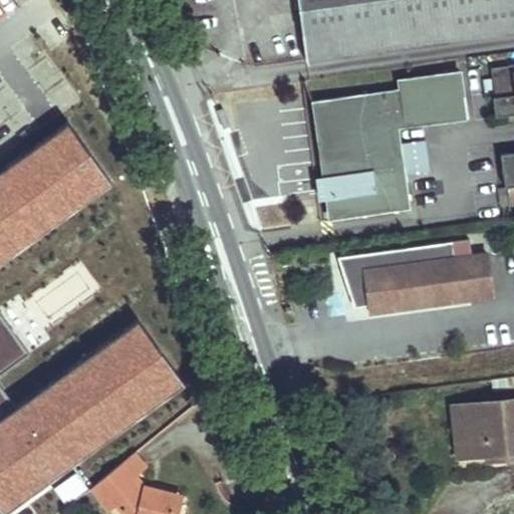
[(513,0),(299,0),(306,55),(414,42),(513,28),(513,0)]
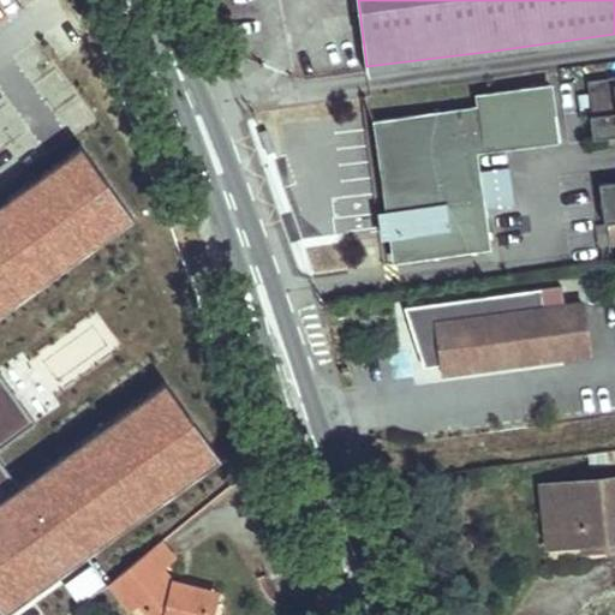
[(589,91),(592,115),(590,115),(593,138),(610,136),(610,133),(614,132),(614,78),(613,79),(614,88),(589,91)]
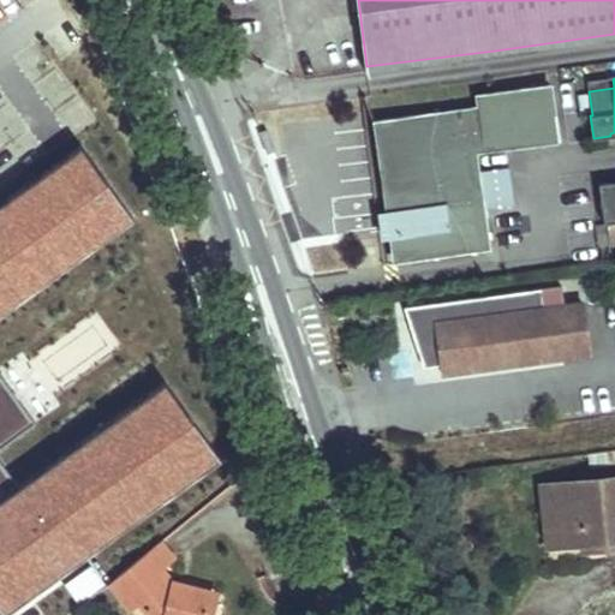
[(589,83),(589,91),(614,88),(613,79),(589,83)]
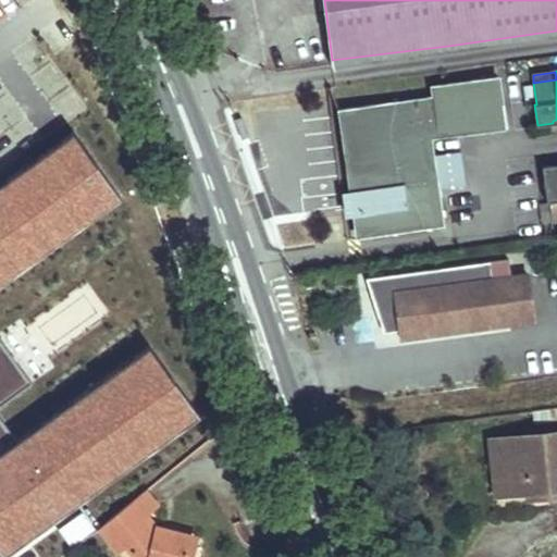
[(505,125),(498,76),(449,83),(456,132),(505,125)]
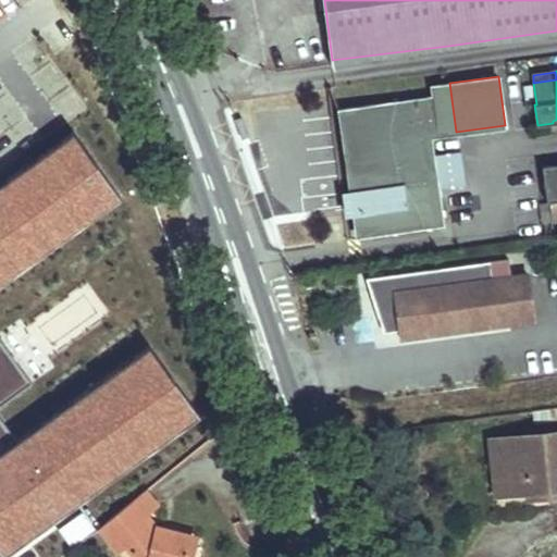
[(430,135),(456,132),(449,83),(431,86),(432,97),(436,125),(420,127),(422,143),(426,141),(430,169),(426,170),(431,201),(440,200),(440,189),(435,155),(430,135)]
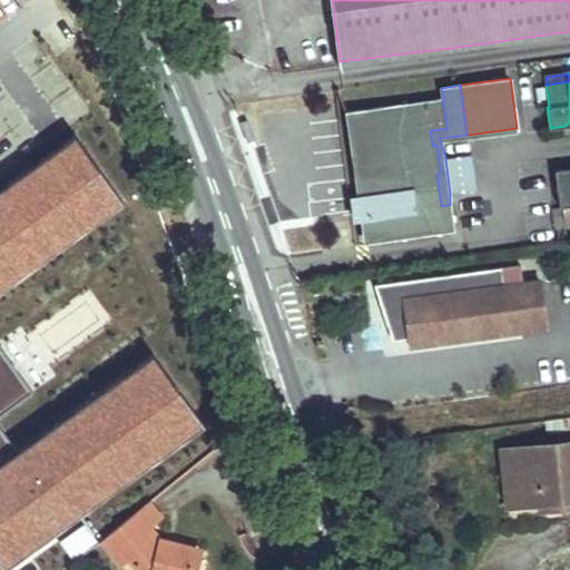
[(430,130),(446,128),(442,99),(346,111),(355,138),(380,135),(387,193),(391,212),(383,213),(393,241),(453,232),(450,205),(441,206),(436,174),(440,173),(436,145),(432,146),(430,130)]
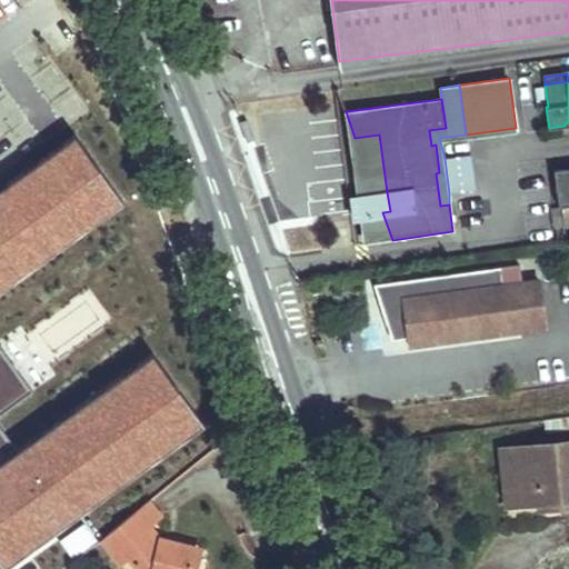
[(379,135),(355,138),(346,111),(365,243),(392,240),(382,212),(379,193),(387,192),(379,135)]
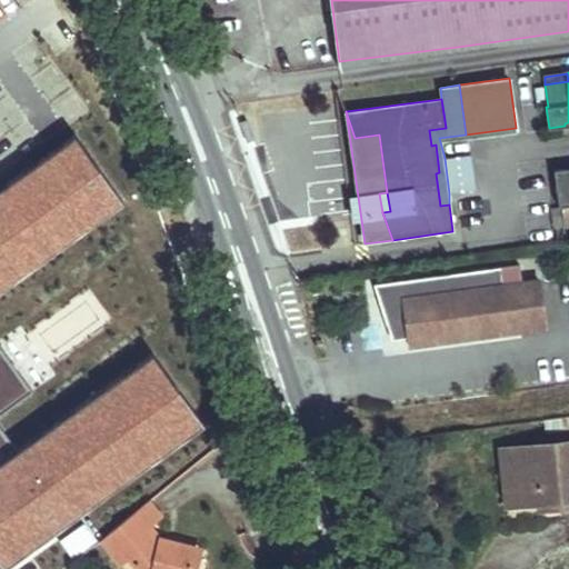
[(248,142),(255,139),(248,120),(240,123),(248,142)]
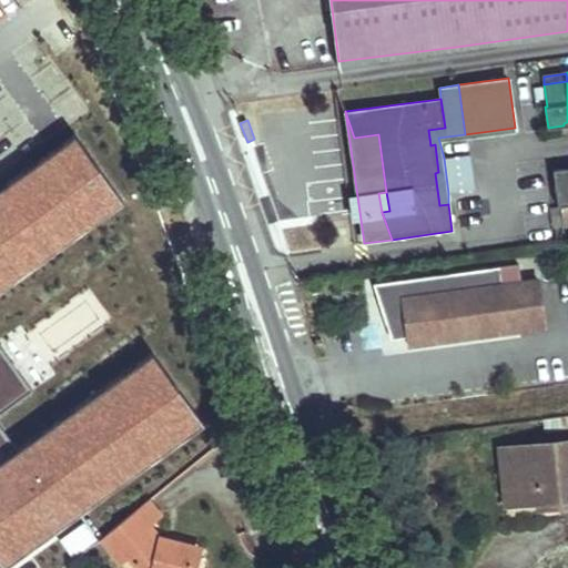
[(0,557),(7,566),(202,425),(153,356),(21,452),(0,423),(0,413),(31,392),(0,348),(0,291),(122,203),(75,139),(0,192),(0,557)]
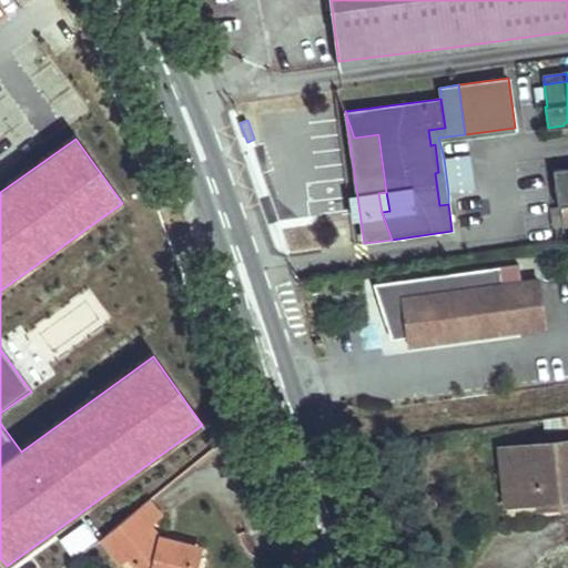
[(448,193),(475,190),(470,154),(444,158),(448,193)]
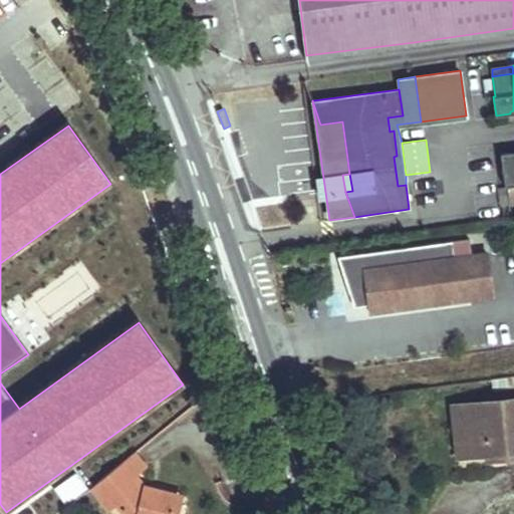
[(513,152),(501,155),(506,187),(508,187),(509,194),(513,193),(513,152)]
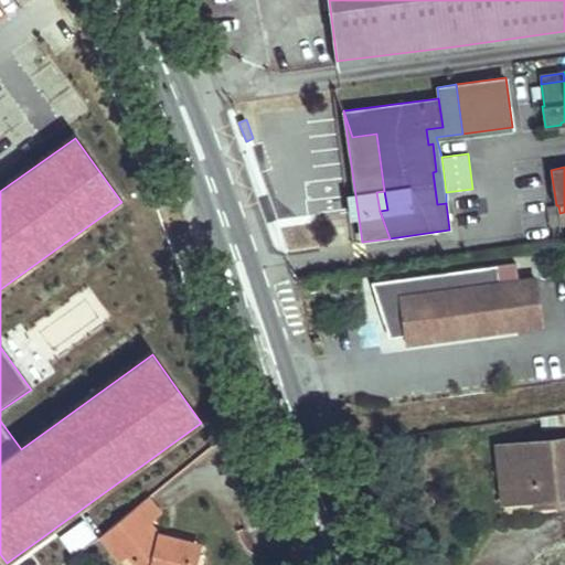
[(387,210),(384,191),(376,192),(380,211),(387,210)]
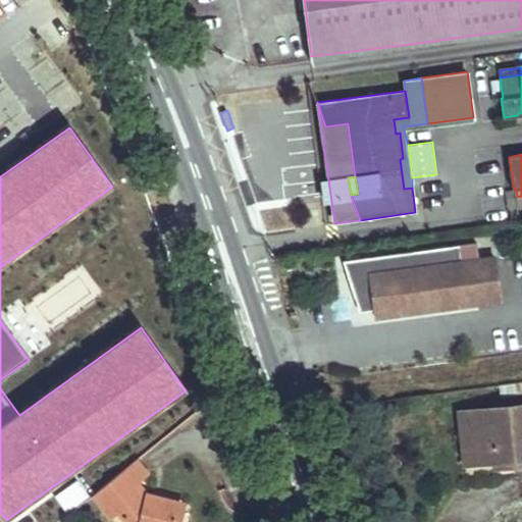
[(463,262),(461,245),(344,261),(350,278),(357,277),(360,305),(374,303),(375,310),(376,317),(500,300),(494,257),(463,262)]
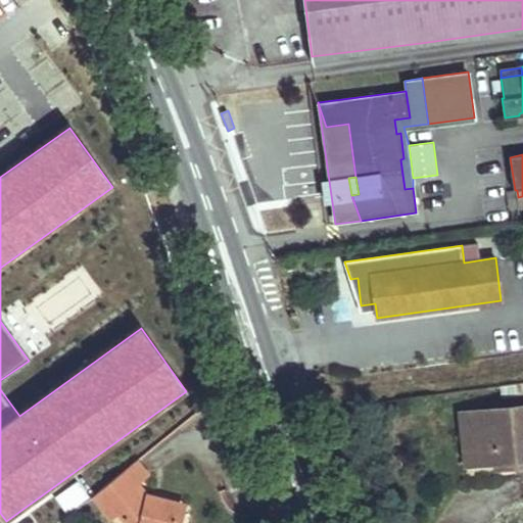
[(361,305),(358,278),(350,279),(361,313),(376,311),(375,303),(361,305)]
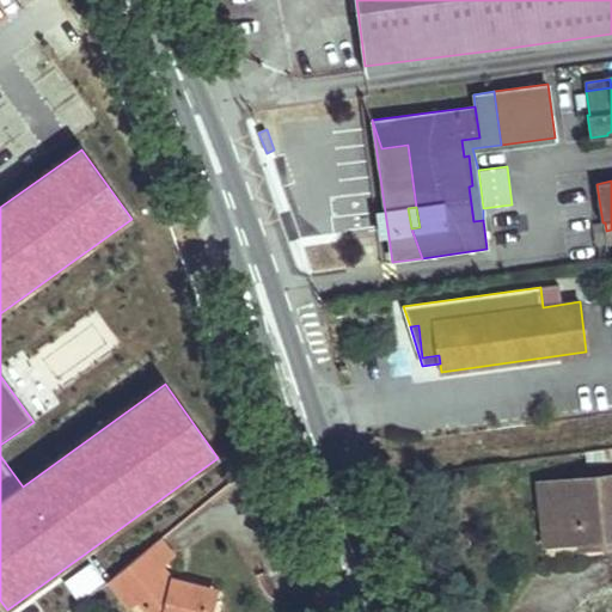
[(611,447),(586,452),(588,466),(611,461),(611,447)]
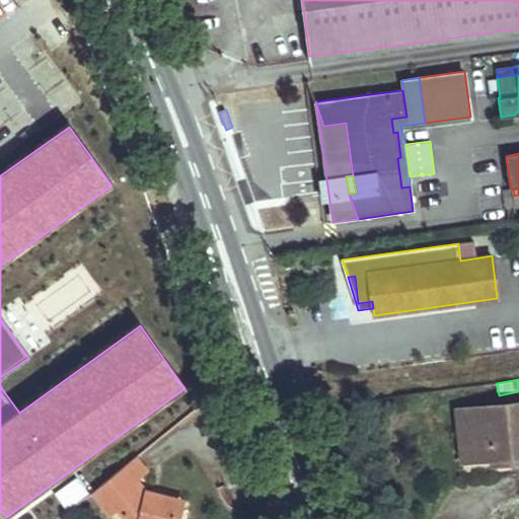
[(518,402),(457,410),(459,430),(466,430),(469,460),(511,456),(511,463),(518,462),(518,402)]
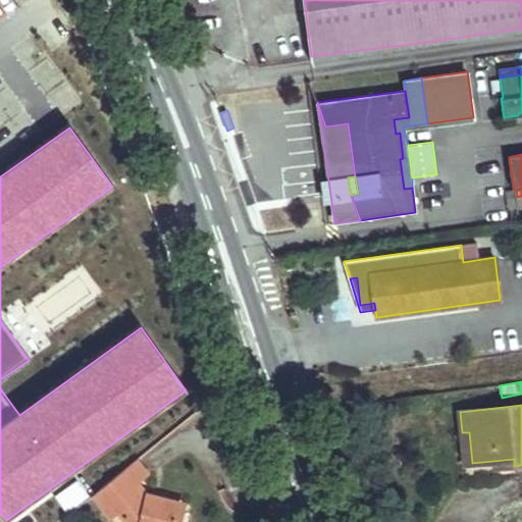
[(114,442),(127,464),(163,442),(150,421),(114,442)]
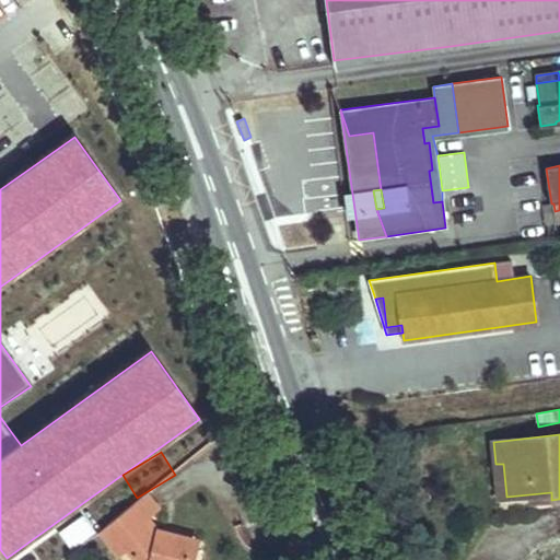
[(503,464),(496,464),(499,498),(506,497),(503,464)]
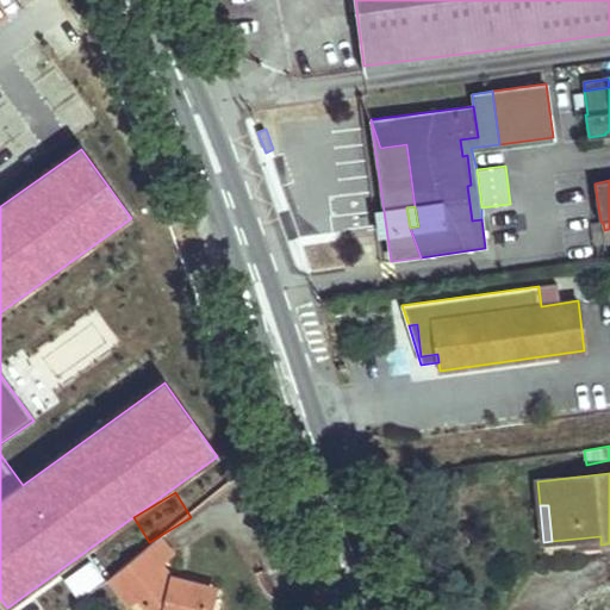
[(579,547),(601,545),(601,536),(578,539),(579,547)]
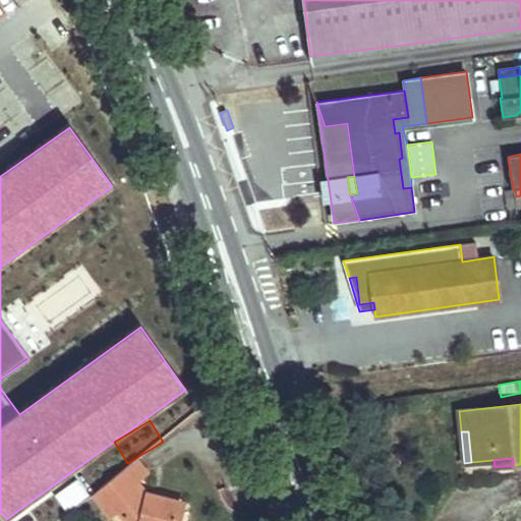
[(136,459),(93,495),(111,518),(118,512),(125,520),(181,520),(175,519),(179,501),(168,498),(167,505),(145,499),(147,493),(138,482),(149,474),(136,459)]
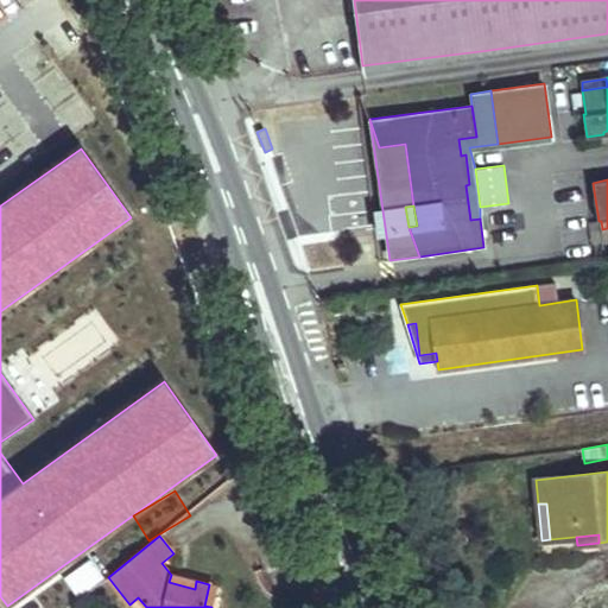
[(196,581),(171,575),(169,582),(195,589),(196,581)]
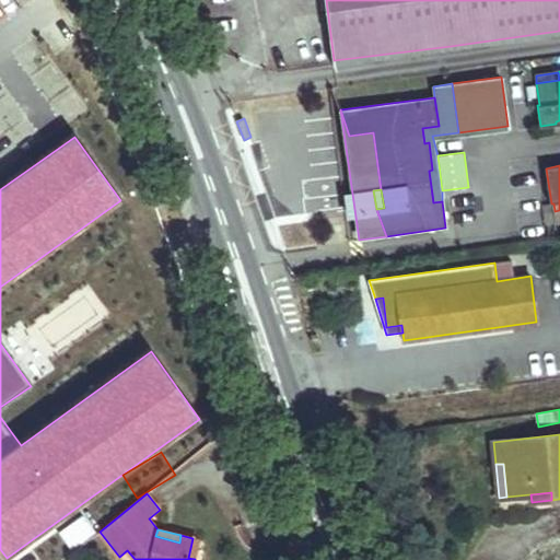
[(195,559),(200,540),(193,538),(188,558),(195,559)]
